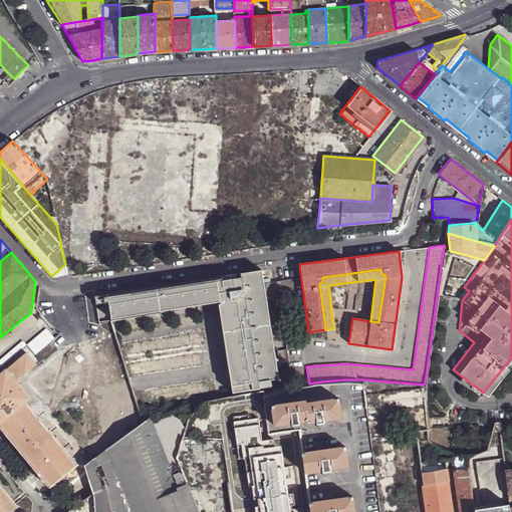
[(261,270),(241,273),(241,277),(216,280),(219,301),(220,301),(220,303),(223,303),(236,392),(281,385),(280,378),(277,379),(261,270)]
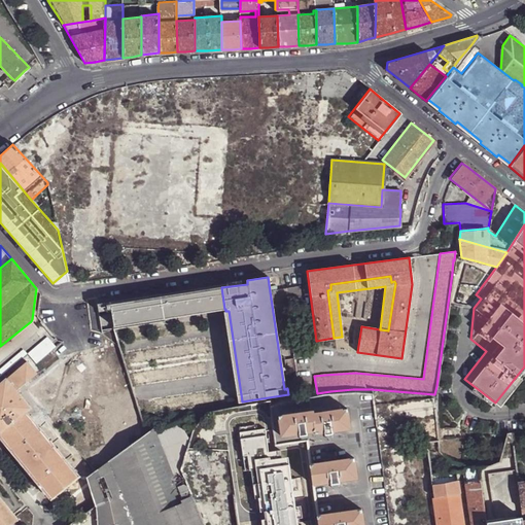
[(160,292),(164,318),(224,309),(221,287),(247,284),(247,280),(160,292)]
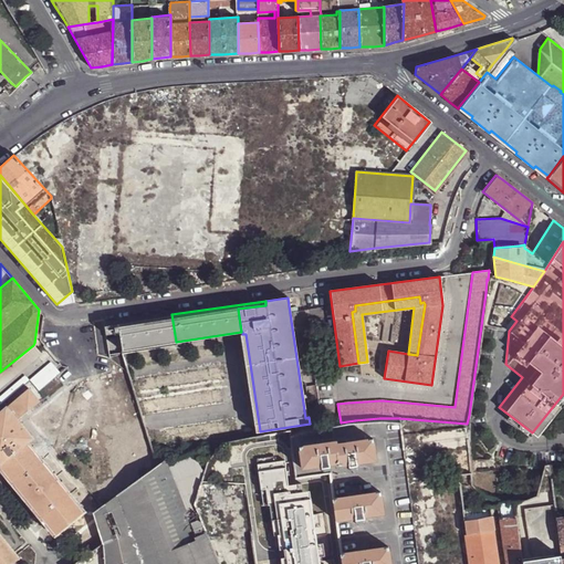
[(171,314),(117,323),(121,352),(176,344),(176,342),(171,314)]
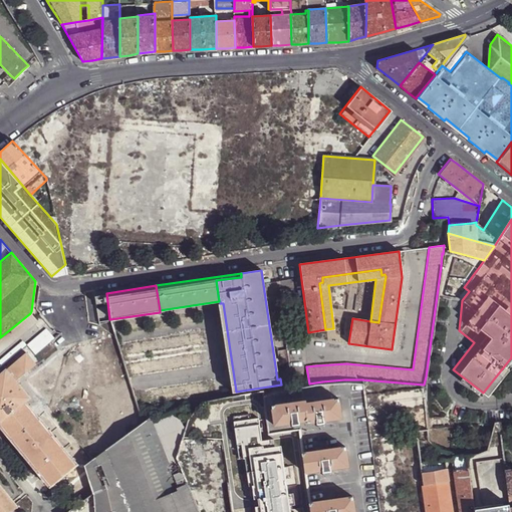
[(220,303),(218,304),(231,393),(236,392),(223,303),(220,303)]
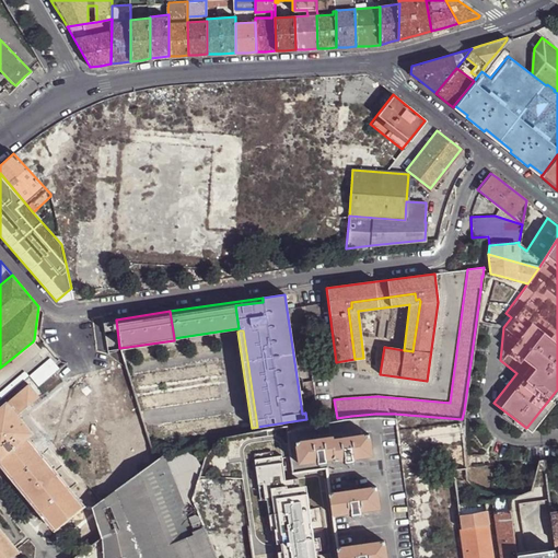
[(0,385),(41,351),(33,341),(0,368),(0,385)]
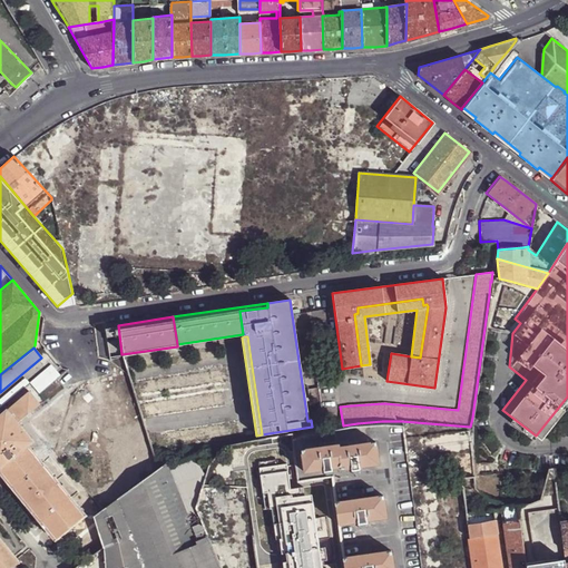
[(29,383),(38,393),(54,380),(45,370),(29,383)]
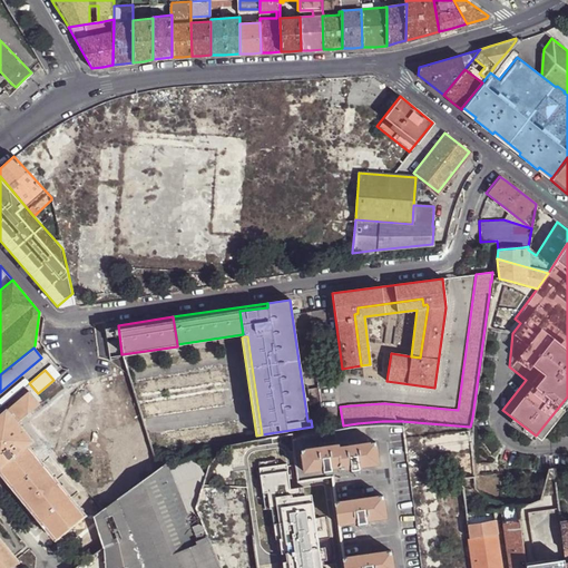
[(0,466),(28,444),(32,440),(17,421),(39,403),(28,390),(7,409),(7,408),(0,412),(0,466)]
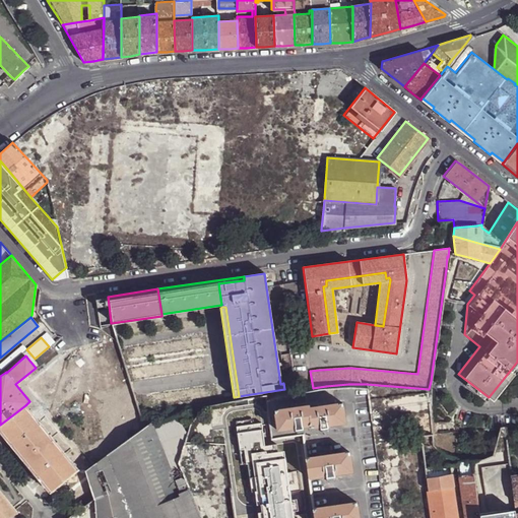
[(33,400),(26,405),(30,411),(38,405),(33,400)]
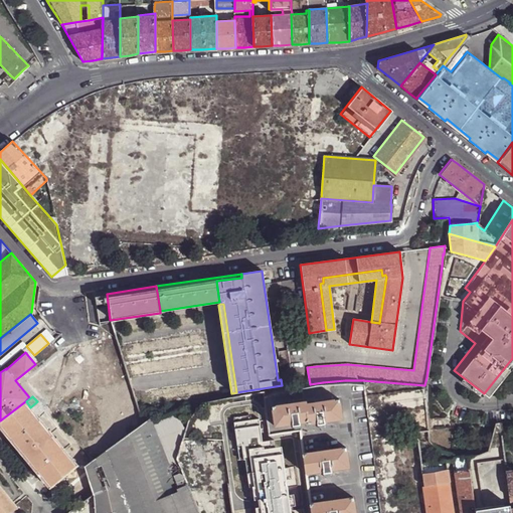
[(272,406),(275,428),(292,424),(292,426),(299,425),(299,423),(307,421),(307,423),(316,422),(317,424),(324,423),(324,421),(340,418),(338,398),(306,403),(305,400),(272,406)]
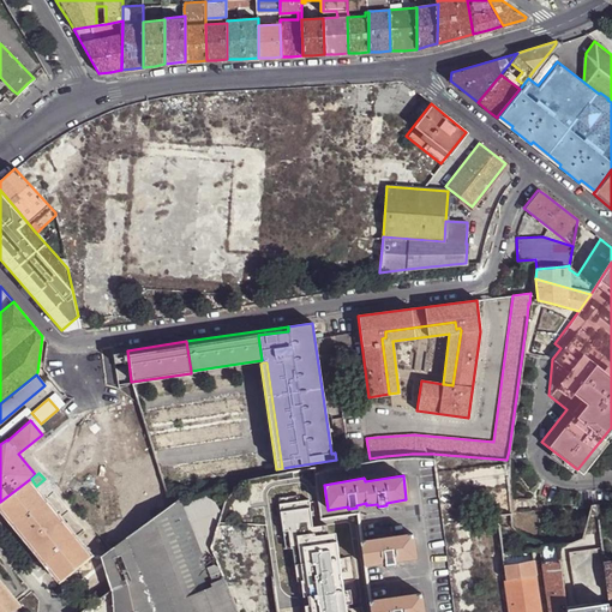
[(31,479),(30,479),(0,502),(0,509),(4,514),(45,563),(49,568),(60,581),(93,555),(36,486),(31,479)]
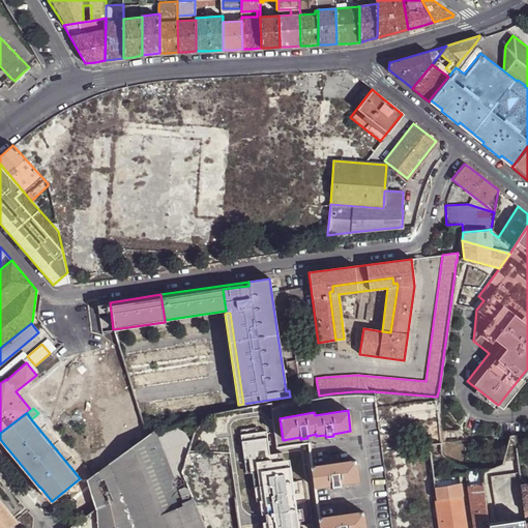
[(203,527),(182,477),(174,480),(154,431),(146,437),(86,479),(94,507),(96,527),(203,527)]
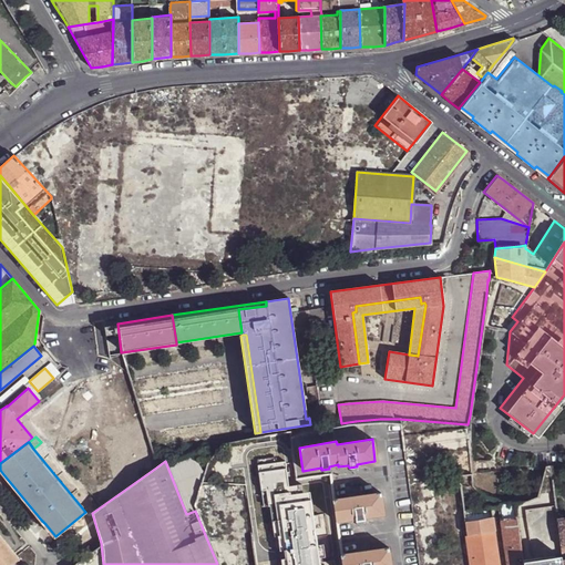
[(319,564),(310,499),(302,500),(300,483),(288,485),(284,461),(257,464),(260,490),(265,489),(267,505),(269,505),(275,504),(279,535),(277,535),(280,564),(319,564)]
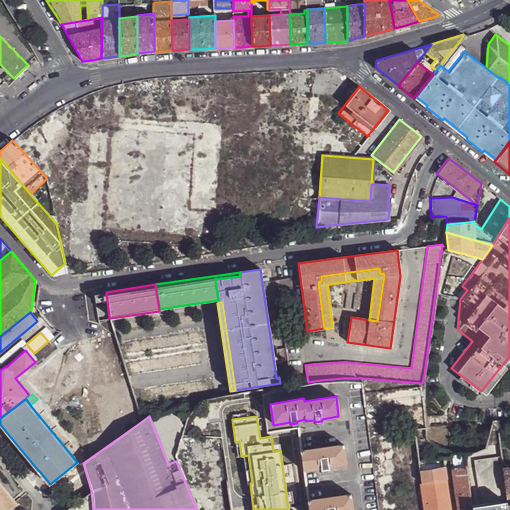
[(443,456),(452,454),(448,453),(447,453),(436,447),(427,437),(425,427),(414,429),(416,445),(417,455),(417,460),(418,469),(444,466),(443,456)]
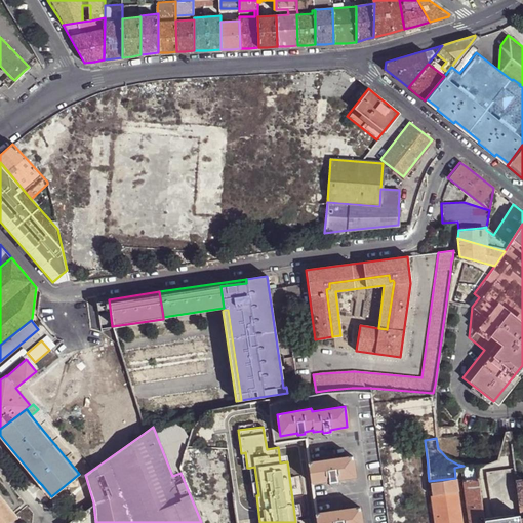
[(351,455),(308,461),(311,482),(328,480),(328,482),(336,481),(336,479),(354,476),(351,455)]
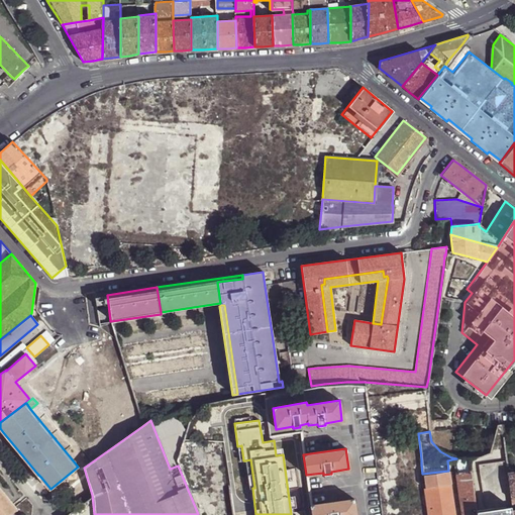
[(476,514),(475,504),(469,458),(456,458),(462,514),(476,514)]
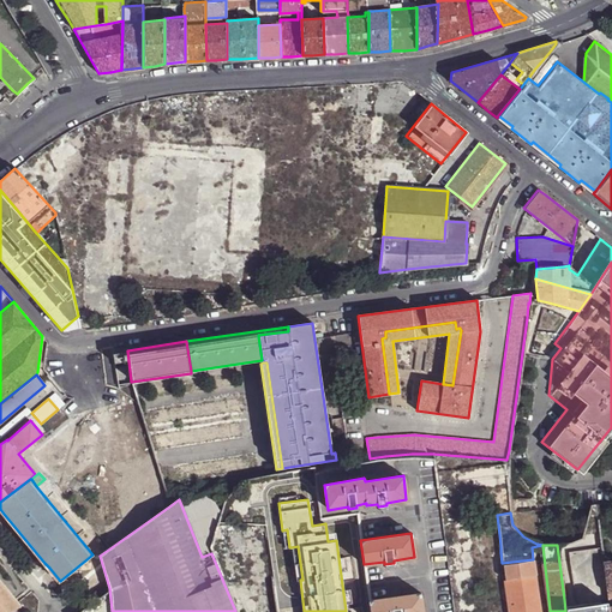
[(297,581),(300,580),(303,580),(298,546),(292,547),(297,581)]
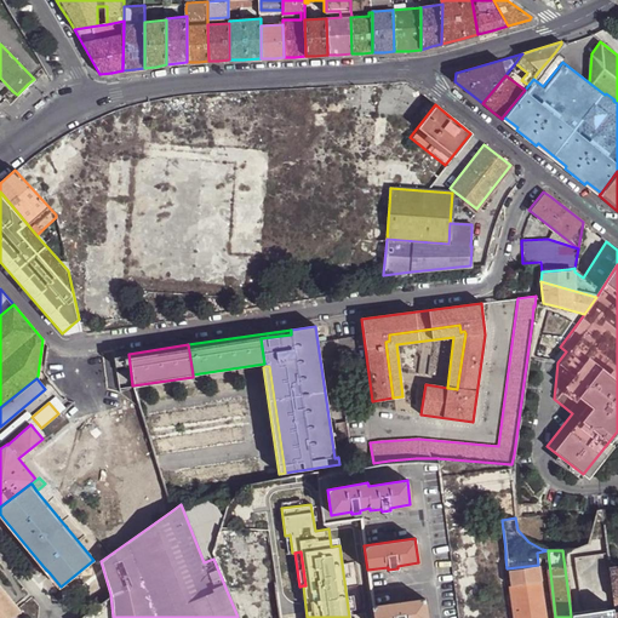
[(545,617),(541,579),(538,565),(507,568),(513,611),(514,617),(545,617)]
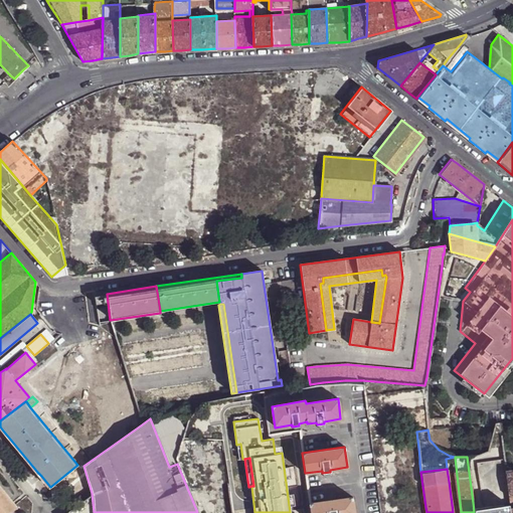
[(512,501),(512,469),(504,471),(507,497),(508,502),(512,501)]
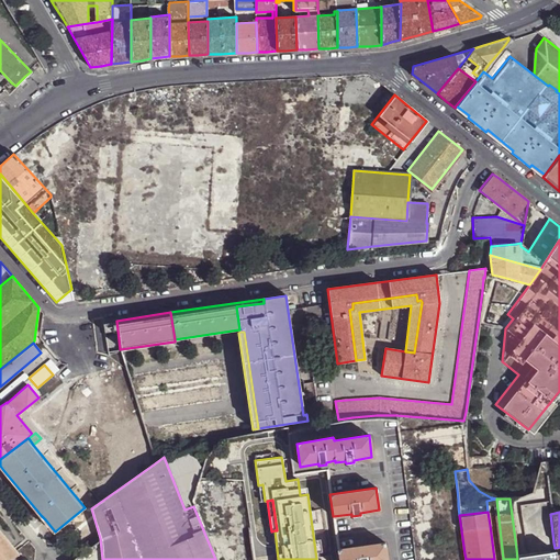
[(37,525),(45,519),(41,515),(34,522),(37,525)]
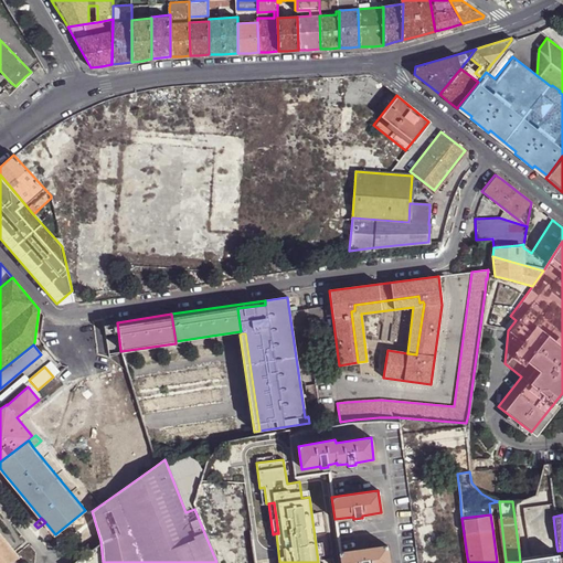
[(0,562),(11,562),(19,556),(0,533),(0,562)]
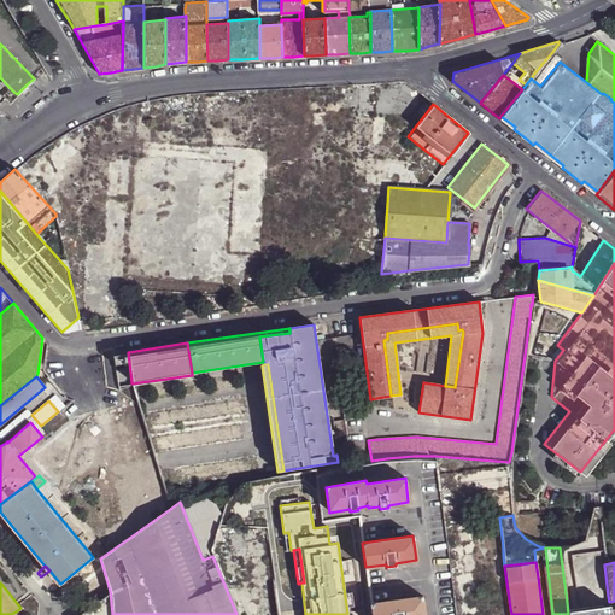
[(425,614),(421,595),(372,602),(373,614),(425,614)]
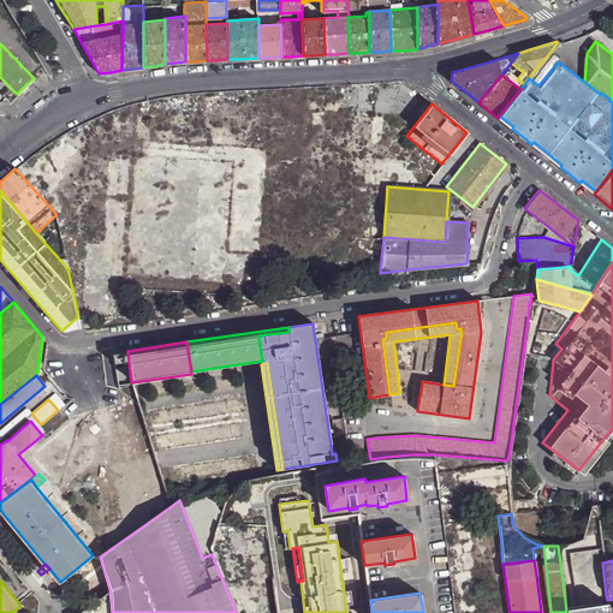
[(606,594),(565,600),(566,612),(608,612),(608,607),(607,600),(606,594)]
